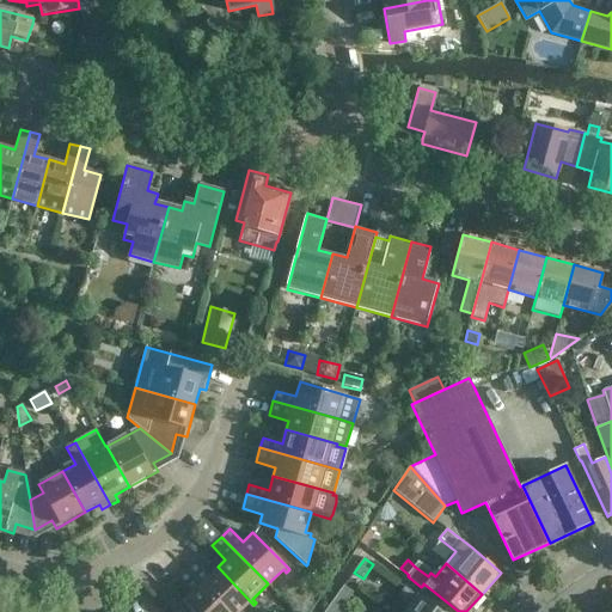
[(195,562),(187,570),(226,611),(238,611),(248,603),(252,607),(254,605),(218,567),(208,576),(195,562)]
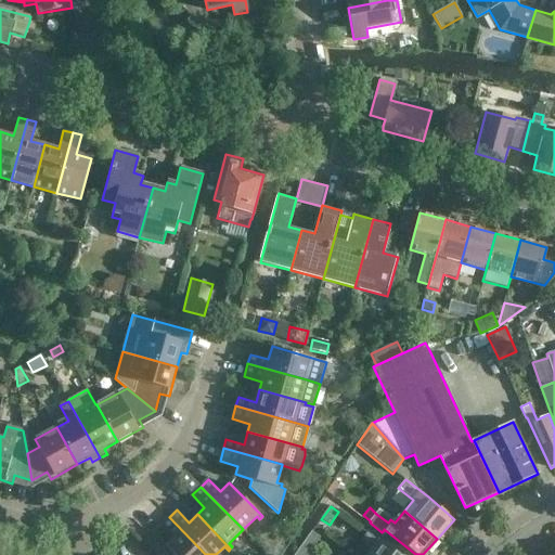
[(172,538),(165,545),(173,554),(205,554),(169,517),(160,526),(172,538)]
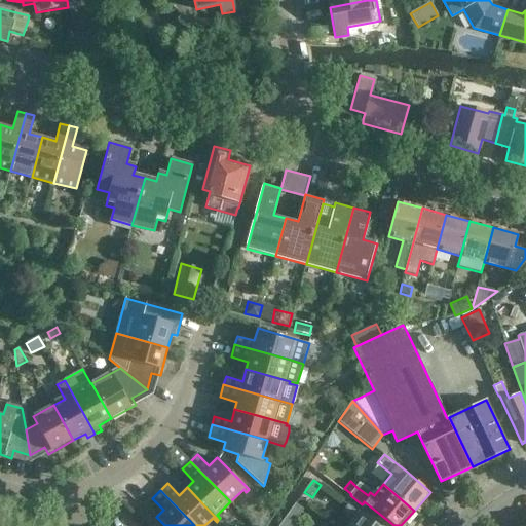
[(303,510),(295,503),(286,517),(294,522),(303,510)]
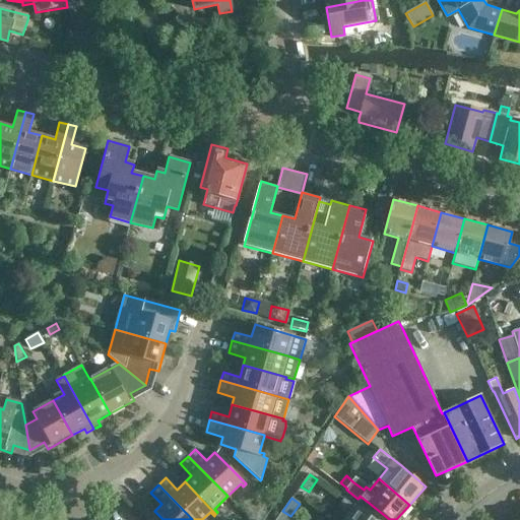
[(348,516),(345,519),(374,519),(355,507),(354,507),(344,499),(337,508),(348,516)]
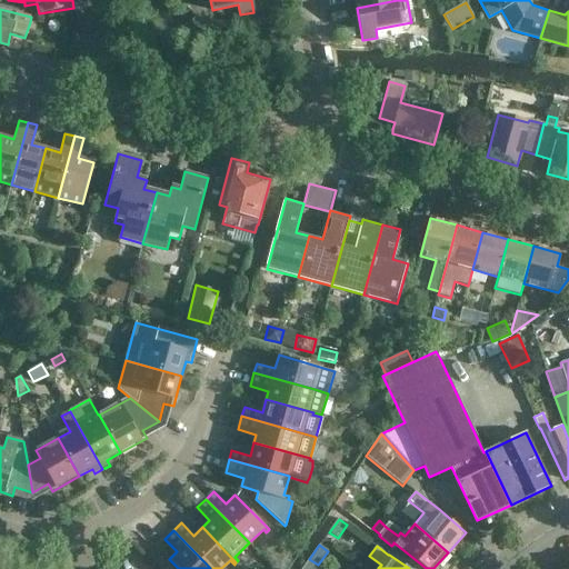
[(313,568),(318,565),(309,559),(301,568),(313,568)]
